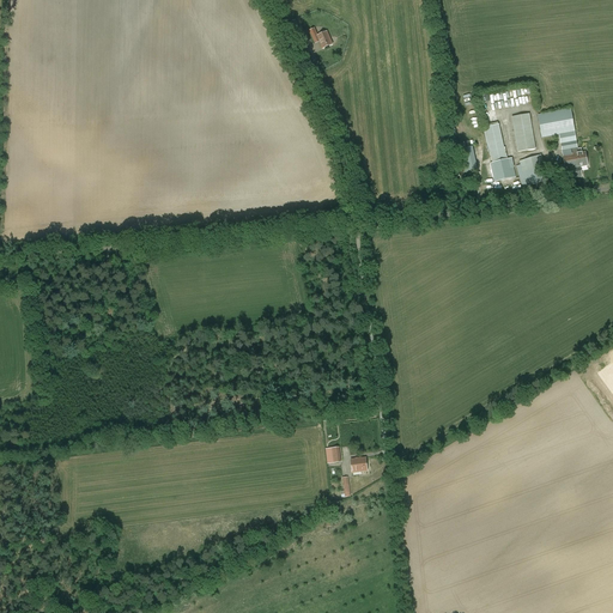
[(323,49),(332,44),(327,32),(317,36),(323,49)]
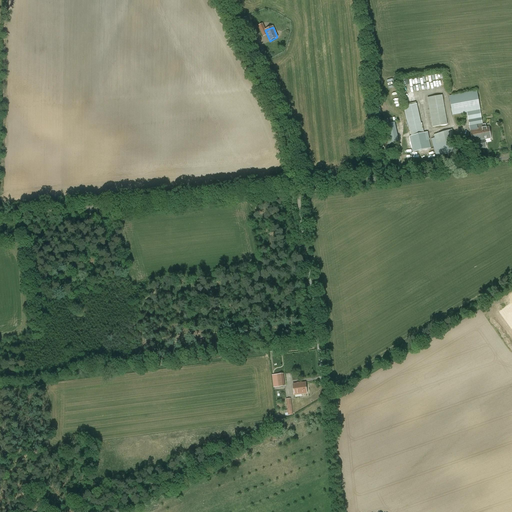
[(453,115),(467,113),(474,150),(486,147),(485,140),(491,139),(489,127),(486,127),(485,124),(482,125),(479,106),(477,91),(449,96),(453,115)]
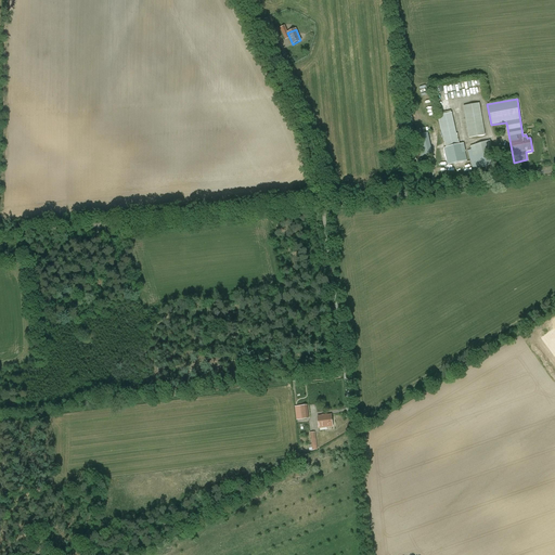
[(485,136),(479,103),(463,106),(468,138),(485,136)]
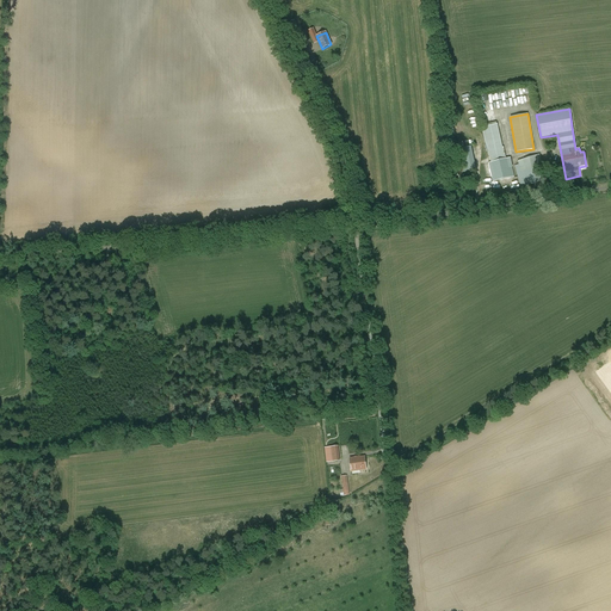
[(481,128),(493,183),(514,177),(512,167),(508,168),(507,159),(501,160),(494,125),(481,128)]
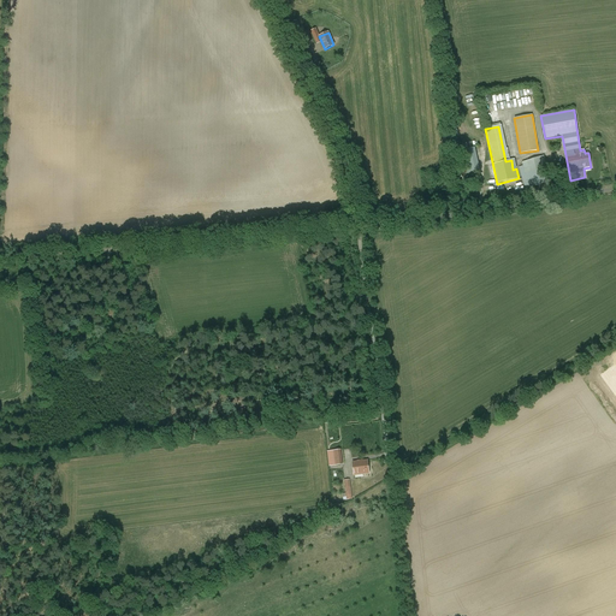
[(467,149),(471,172),(480,171),(477,148),(467,149)]
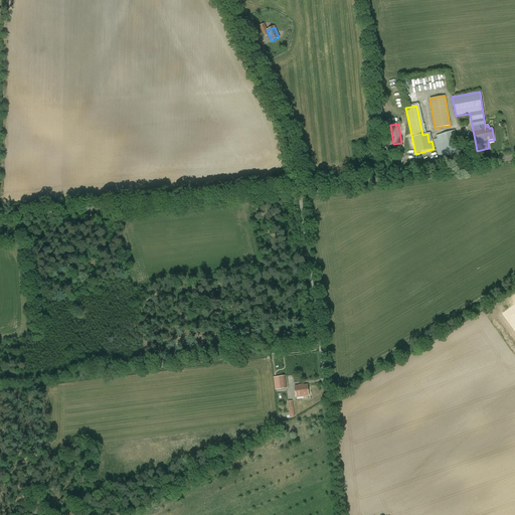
[(439,158),(461,152),(458,139),(456,139),(454,131),(436,136),(440,148),(437,149),(439,158)]
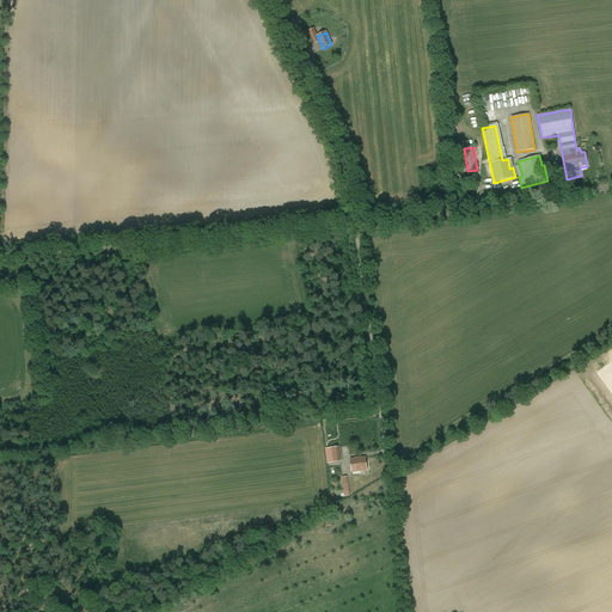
[(331,447),(332,463),(341,461),(338,447),(331,447)]
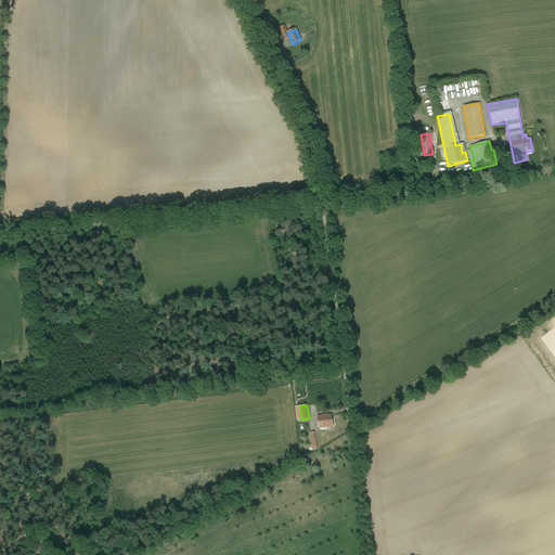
[(319,428),(333,426),(331,414),(318,416),(319,428)]
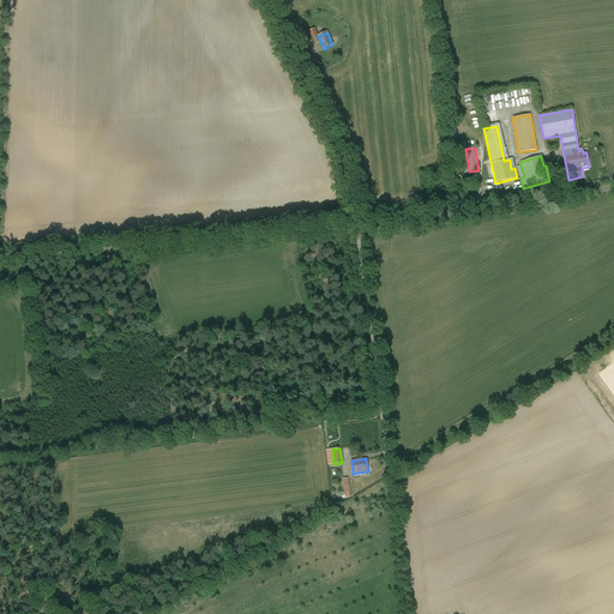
All buildings are outlined.
